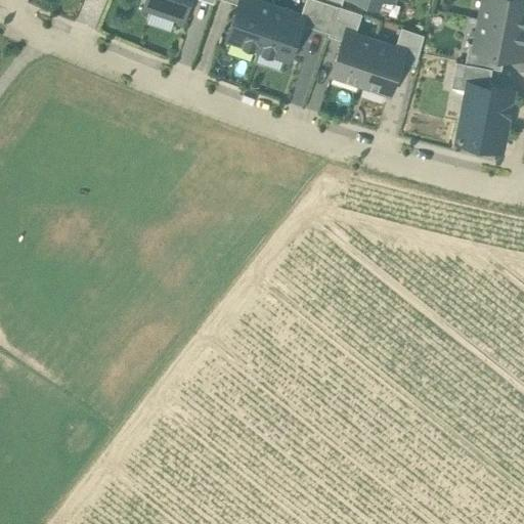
[(144,0),(143,4),(182,17),(188,0),(144,0)]
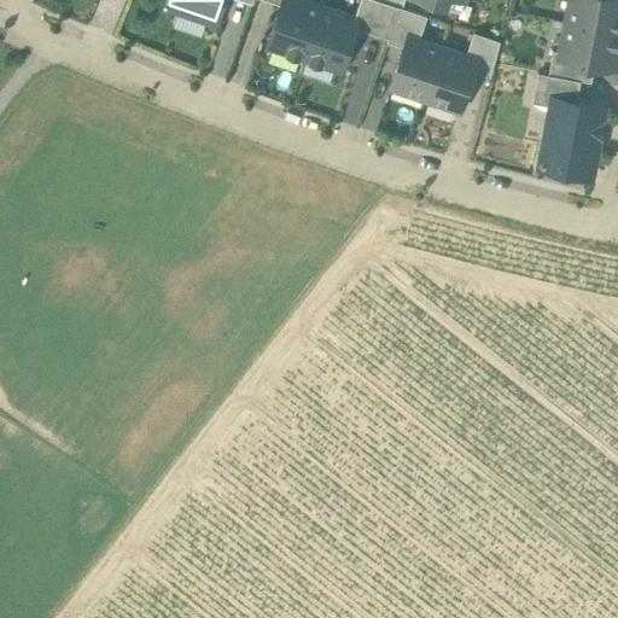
[(268,42),(305,54),(322,5),(309,0),(281,0),(281,3),(268,42)]
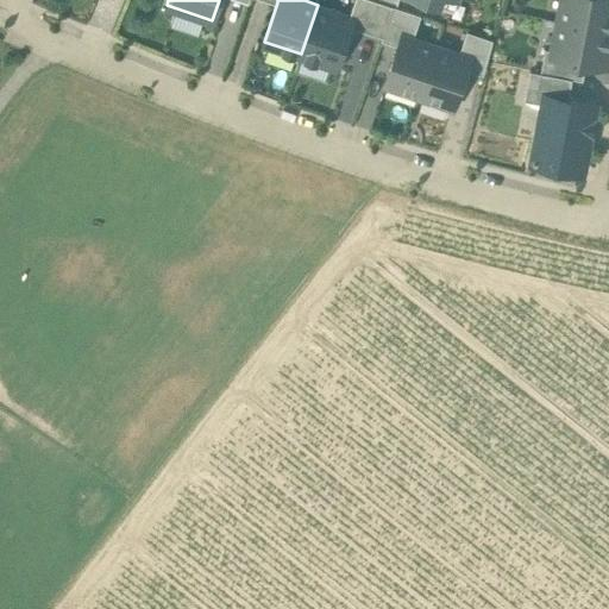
[(383,36),(394,5),(380,0),(355,0),(350,16),(355,17),(352,25),(383,36)]
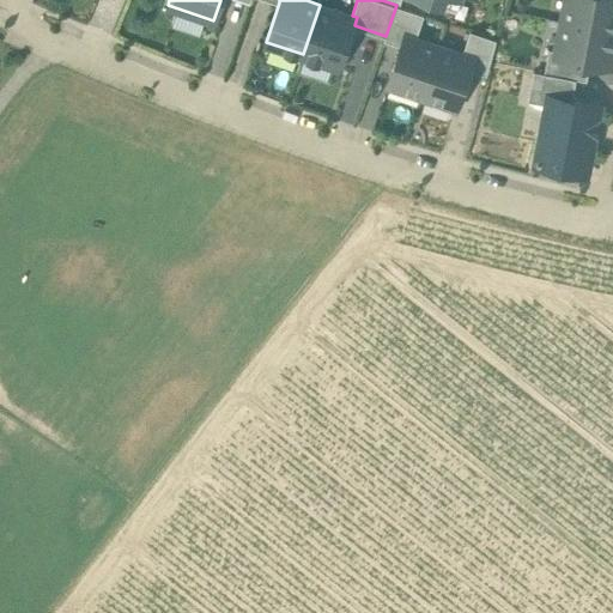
[(612,0),(566,0),(563,22),(612,30),(612,0)]
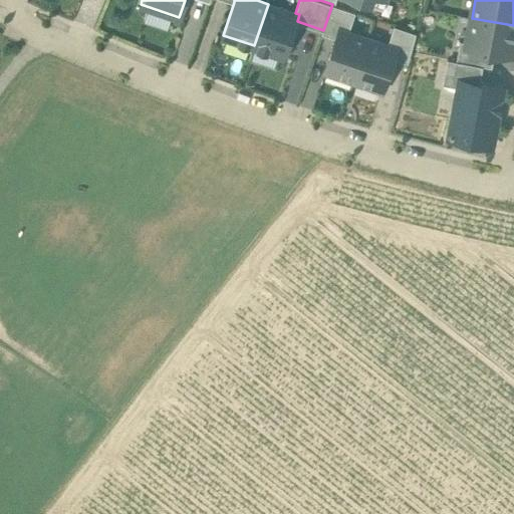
[(295,13),(268,4),(254,45),(284,55),(297,21),(299,14),(295,13)]
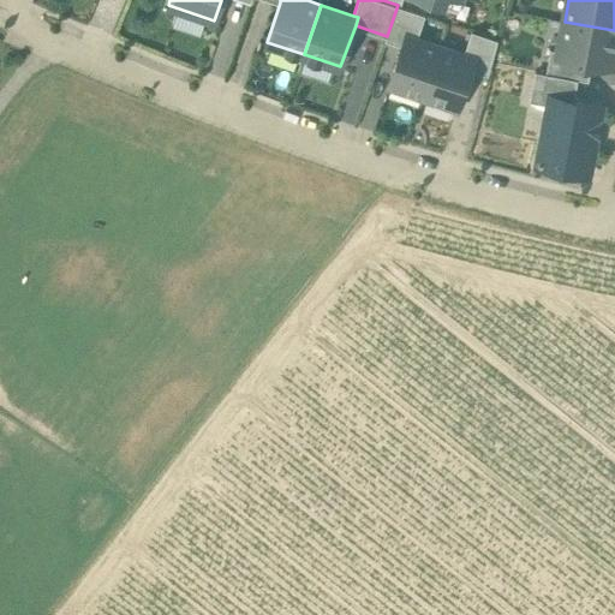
[(398,5),(387,36),(386,40),(402,46),(406,34),(418,37),(425,15),(398,5)]
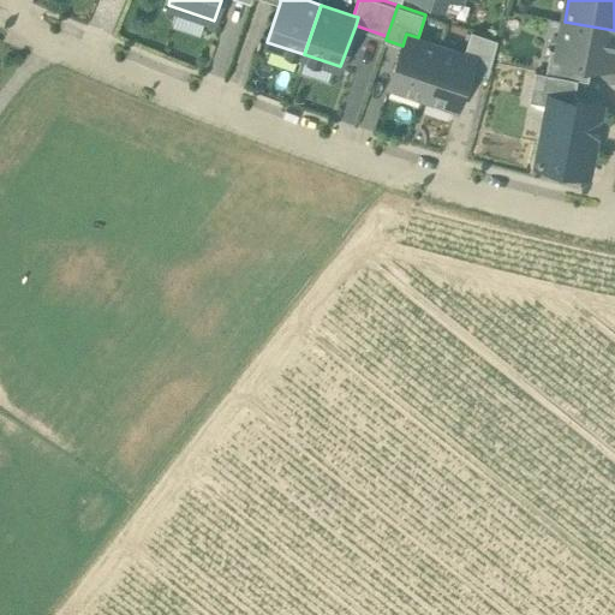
[(614,37),(614,30),(565,22),(559,51),(557,57),(592,64),(599,65),(611,57),(614,37)]
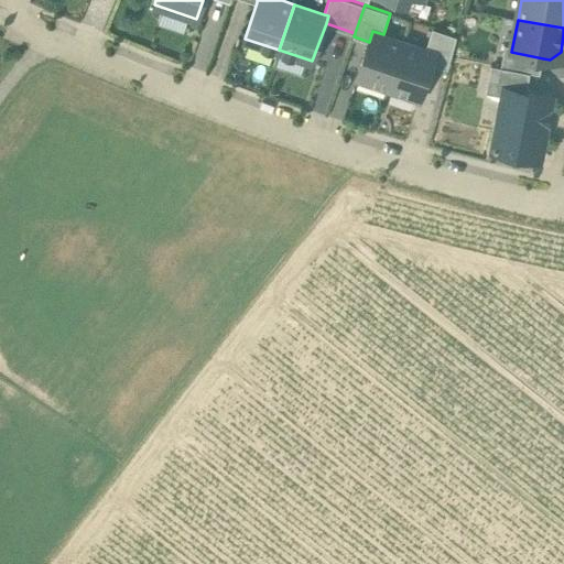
[(433,28),(425,49),(436,53),(432,63),(447,68),(457,35),(433,28)]
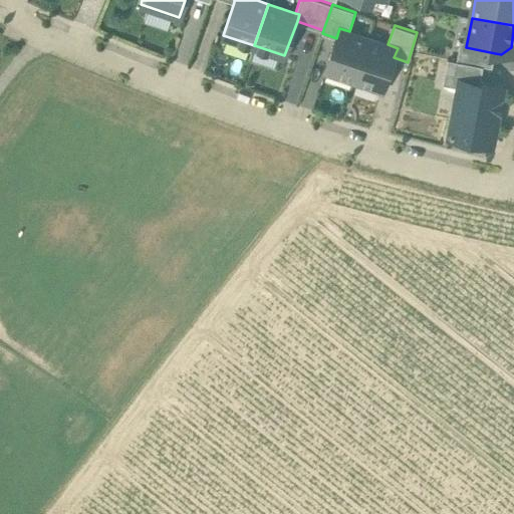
[(324,70),(354,79),(368,38),(349,31),(339,28),(336,38),(324,70)]
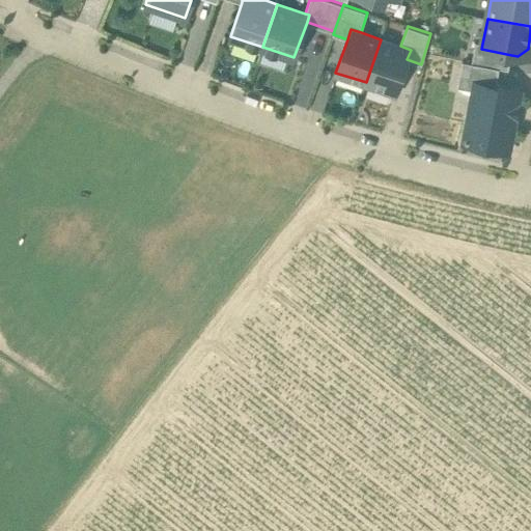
[(400,46),(381,39),(366,82),(395,92),(407,59),(411,50),(400,46)]
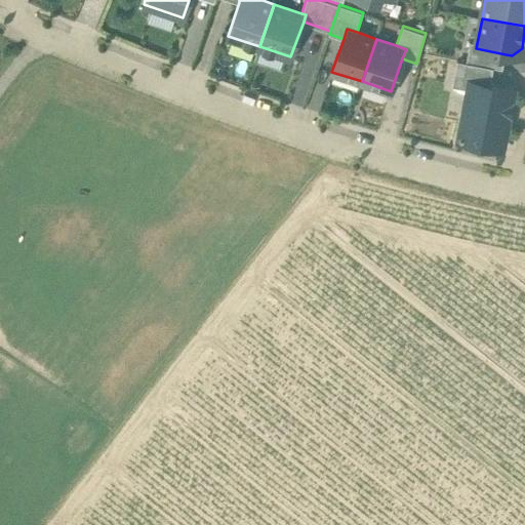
[(506,54),(476,48),(477,43),(470,42),(466,63),(493,68),(502,69),(506,54)]
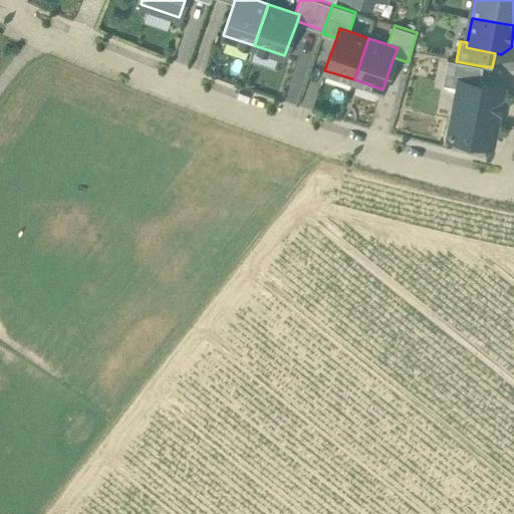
[(456,61),(448,59),(443,83),(465,87),(466,80),(480,83),(483,66),(456,61)]
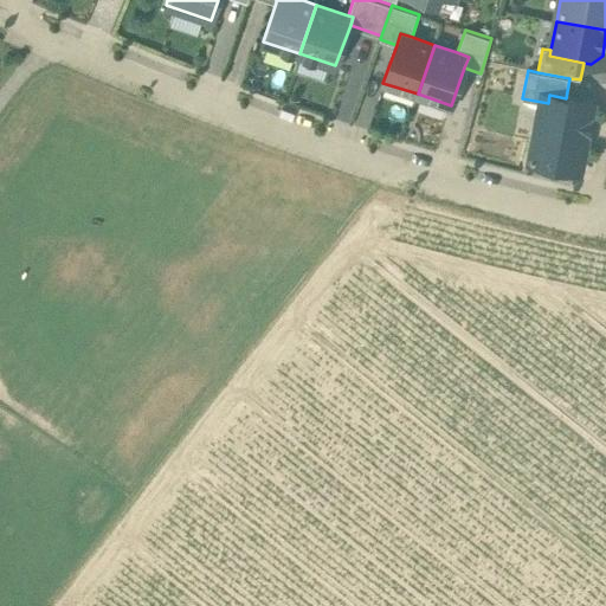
[(566,98),(549,95),(548,103),(542,129),(534,135),(529,161),(580,172),(593,104),(566,98)]
